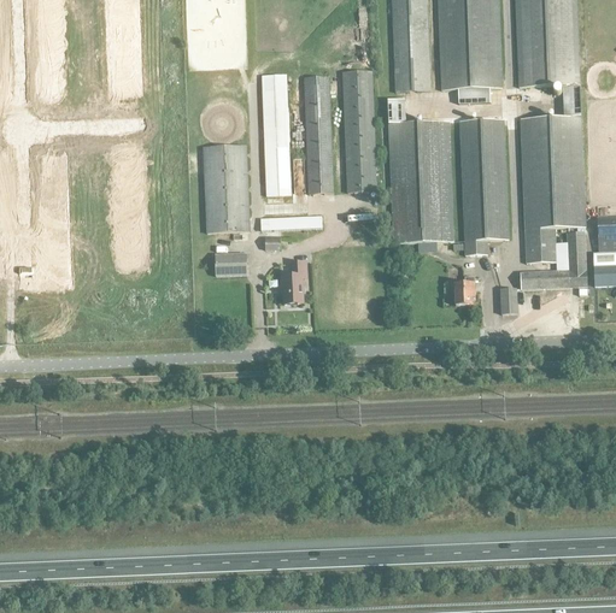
[(391,0),(396,93),(430,92),(426,0),(391,0)]
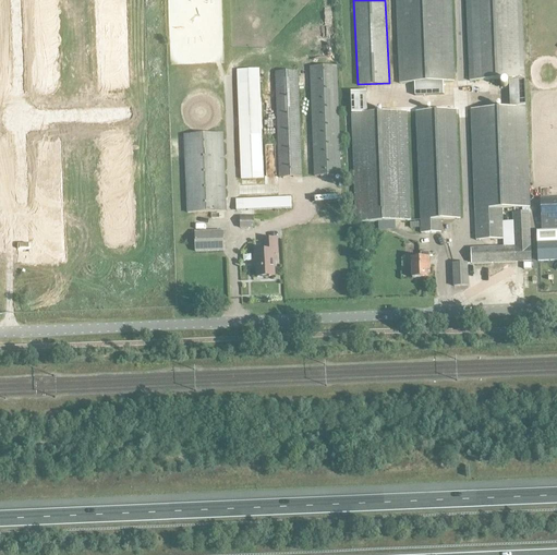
[(395,0),(398,82),(413,81),(414,94),(443,93),(443,80),(455,80),(450,0),(395,0)]
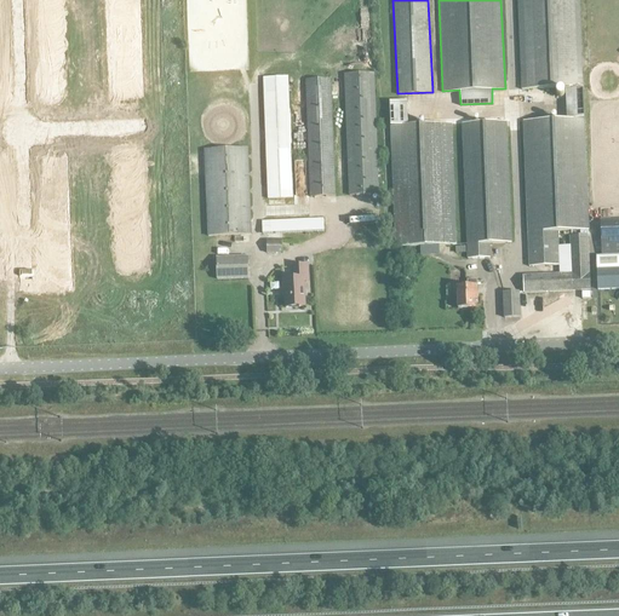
[(516,0),(521,87),(583,85),(578,0),(516,0)]
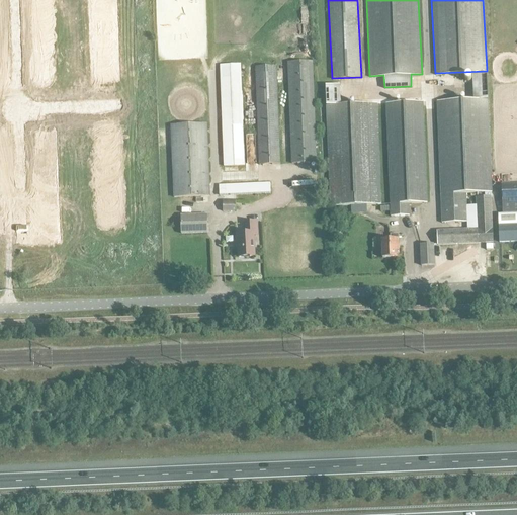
[(312,59),(286,60),(290,162),(316,161),(312,59)]
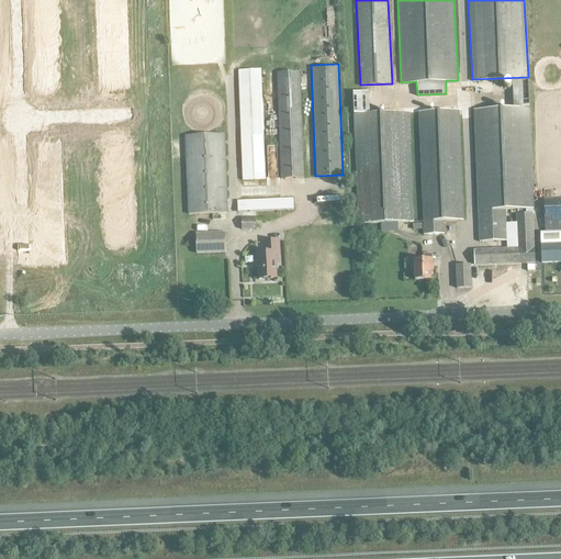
[(261,67),(238,68),(239,131),(243,178),(266,178),(265,137),(261,67)]
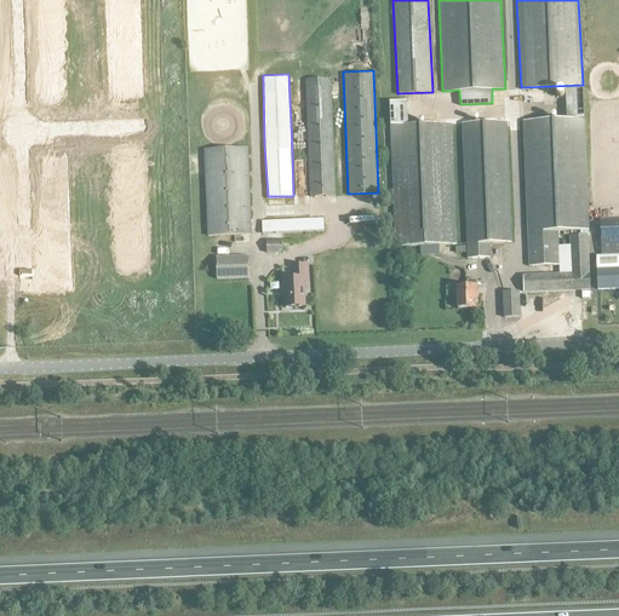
[(330,76),(304,76),(309,195),(334,194),(330,76)]
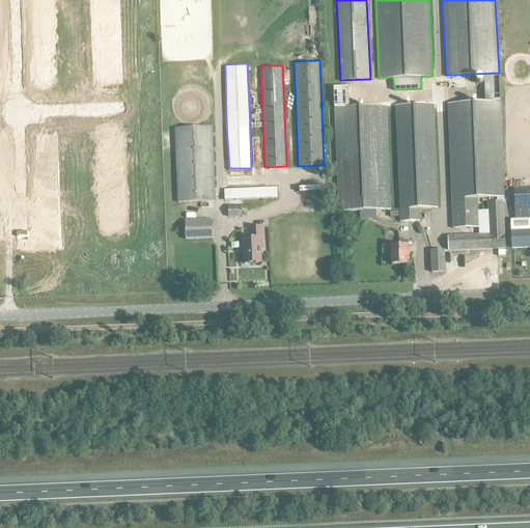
[(484,100),(446,102),(448,130),(451,226),(479,225),(478,209),(478,201),(477,196),(477,195),(489,195),(492,194),(496,194),(502,194),(504,194),(501,130),(500,100),(499,100),(498,73),(483,74),(484,100)]
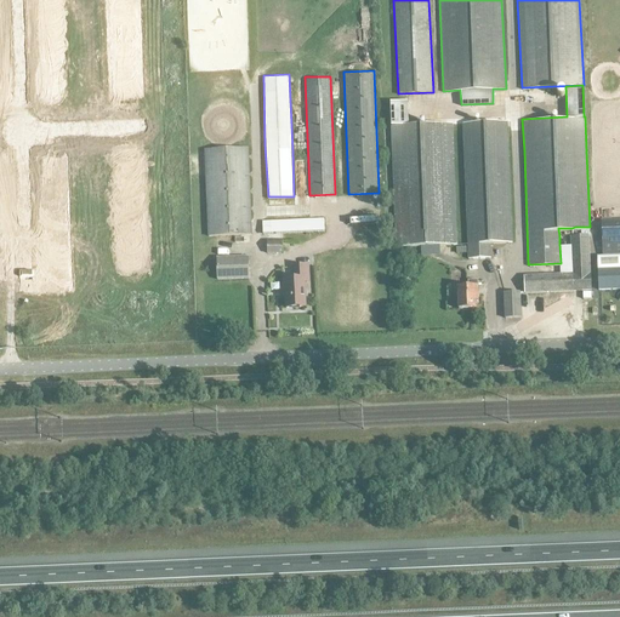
[(456,108),(455,97),(442,98),(442,108),(456,108)]
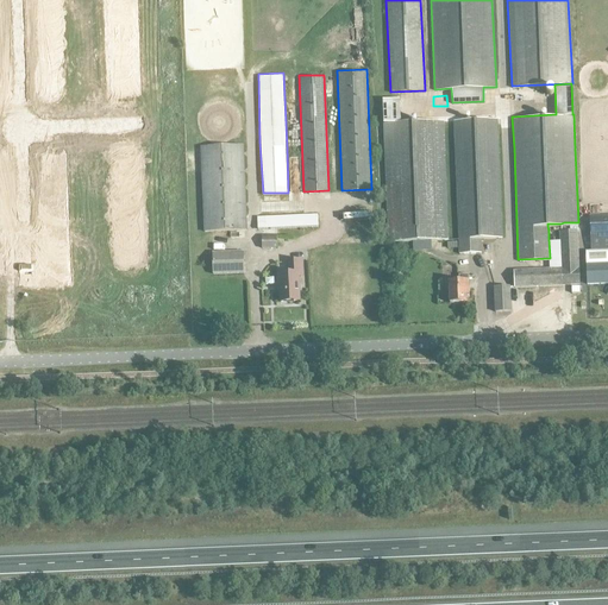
[(399,98),(382,98),(382,121),(383,149),(387,240),(447,238),(445,149),(444,119),(400,120),(399,98)]
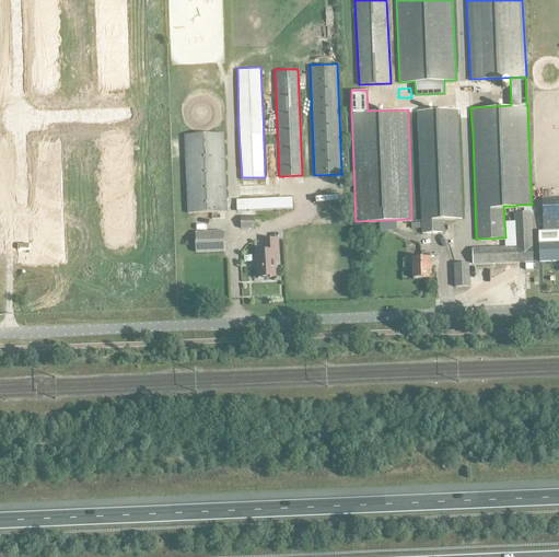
[(456,107),(417,109),(421,231),(441,231),(441,220),(444,220),(444,218),(461,217),(456,107)]
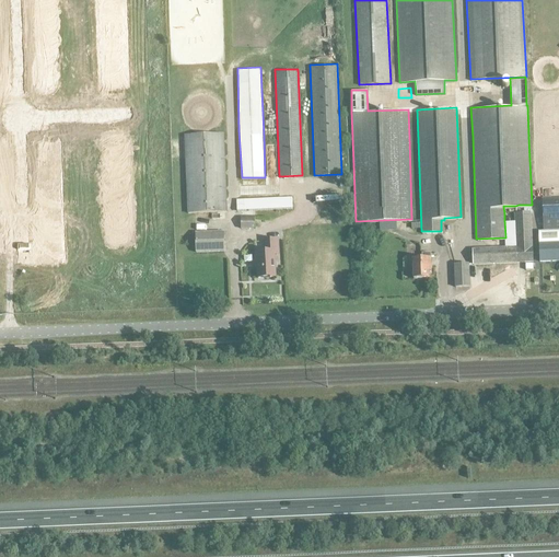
[(223,131),(213,131),(183,132),(186,211),(226,210),(223,131)]
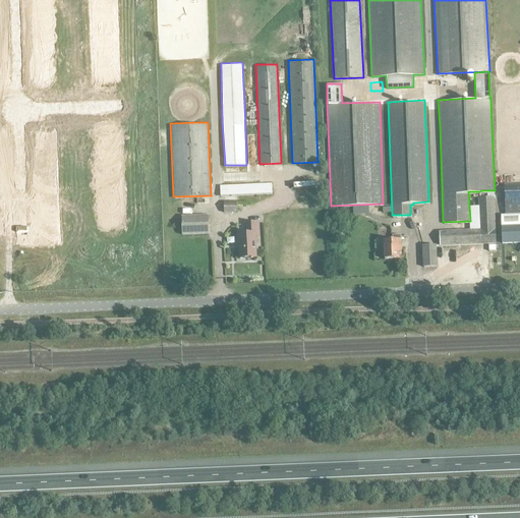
[(271,182),(219,183),(220,193),(271,191),(271,182)]
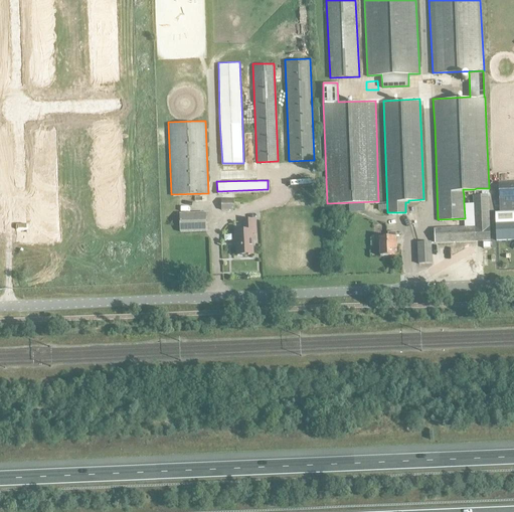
[(513,209),(513,208),(513,180),(497,181),(499,209),(513,209)]
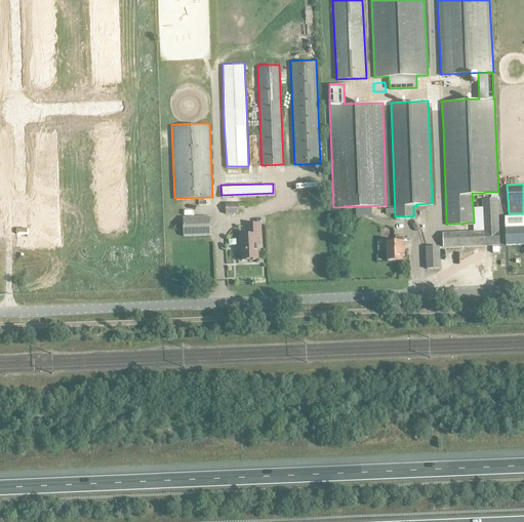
[(474,230),(441,231),(442,246),(498,244),(498,198),(496,198),(496,192),(490,192),(490,198),(487,198),(486,198),(486,192),(483,193),(483,198),(481,198),(481,205),(482,229),(474,230)]
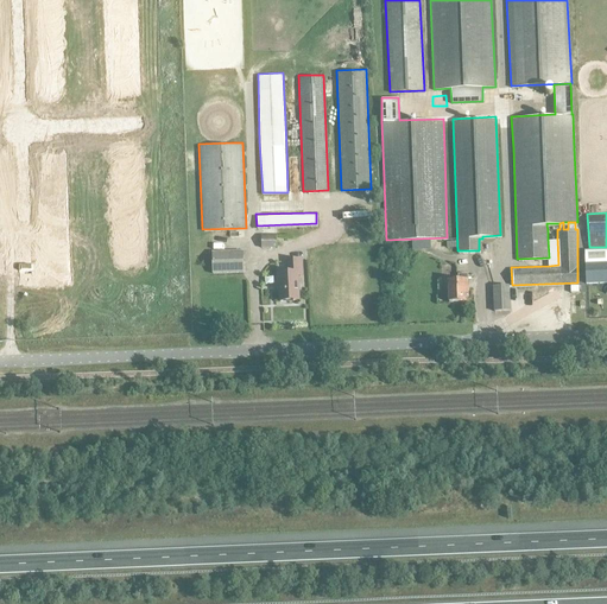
[(276,246),(276,233),(260,233),(260,246),(276,246)]
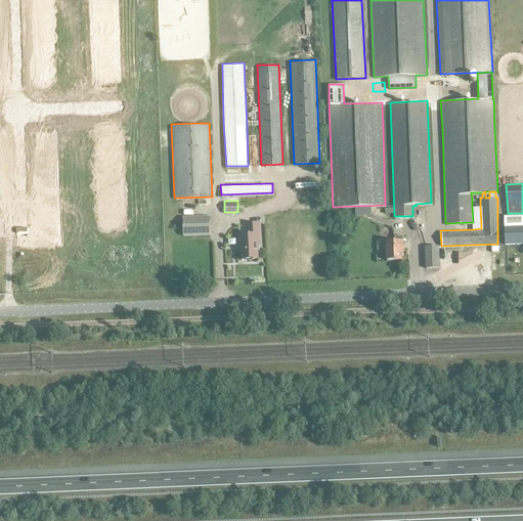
[(522,224),(522,219),(522,213),(508,213),(504,214),(504,226),(522,224)]
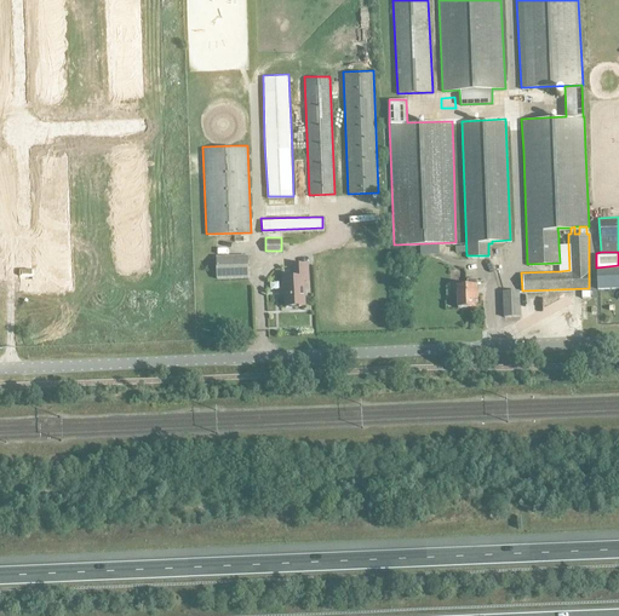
[(247,254),(216,255),(217,277),(248,276),(247,254)]
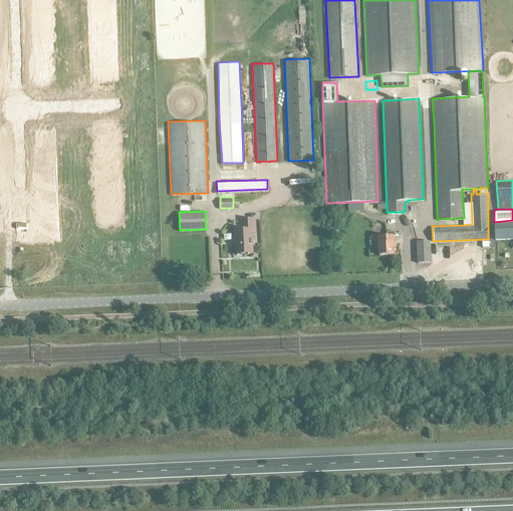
[(236,253),(252,252),(251,231),(255,231),(254,218),(243,218),(243,229),(234,230),(234,239),(236,239),(236,253)]
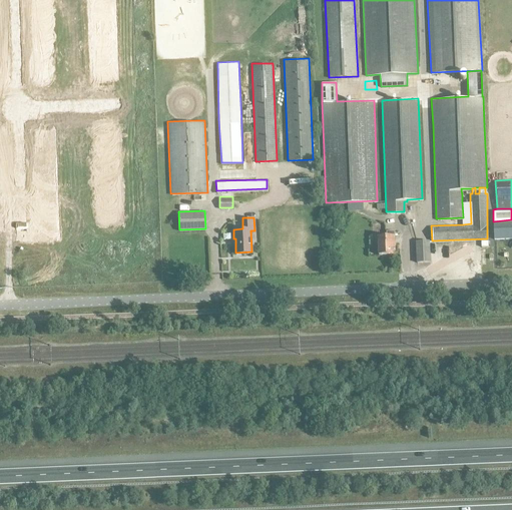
[(511,219),(493,221),(494,237),(511,236),(511,219)]
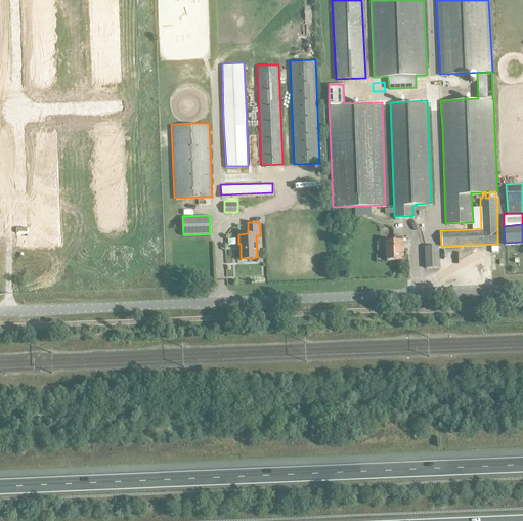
[(403,254),(402,241),(402,234),(394,234),(394,241),(382,241),(382,249),(386,249),(386,259),(401,258),(401,254),(403,254)]
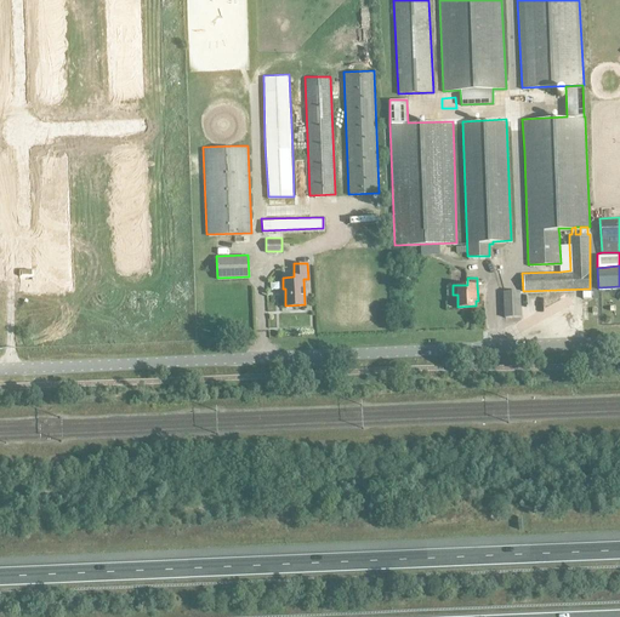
[(504,316),(521,315),(519,290),(502,290),(504,316)]
